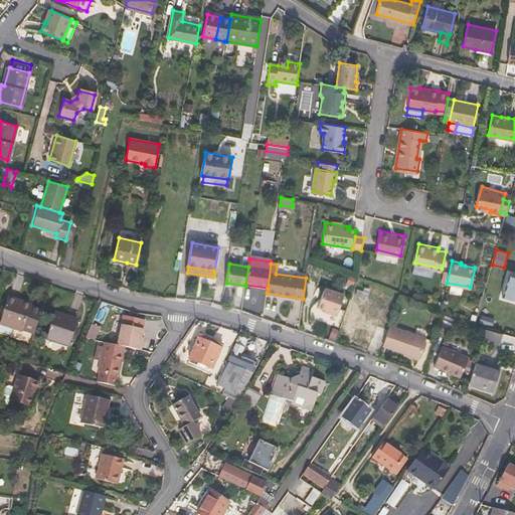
[(514,299),(514,278),(508,277),(503,296),(514,299)]
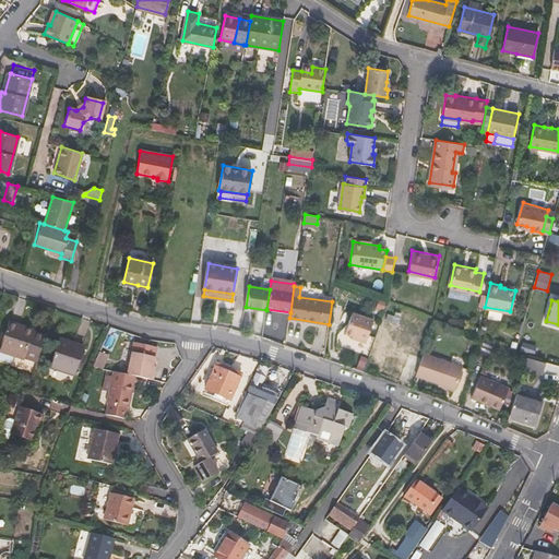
[(337,334),(337,343),(370,355),(376,337),(368,334),(373,320),(353,312),(349,322),(337,334)]
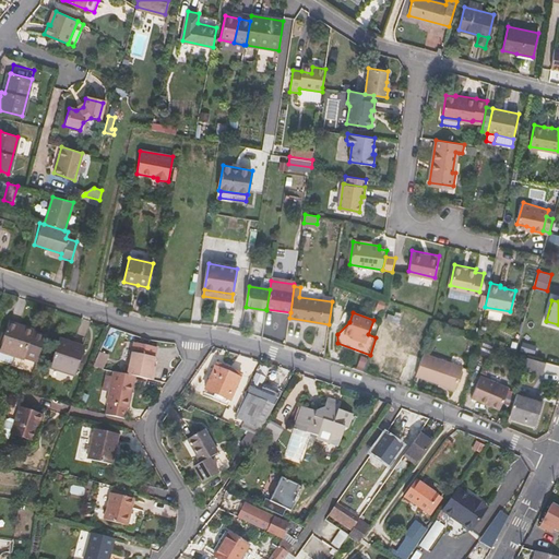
[(32,332),(33,330),(9,322),(0,348),(0,360),(11,365),(13,356),(36,364),(46,336),(32,332)]
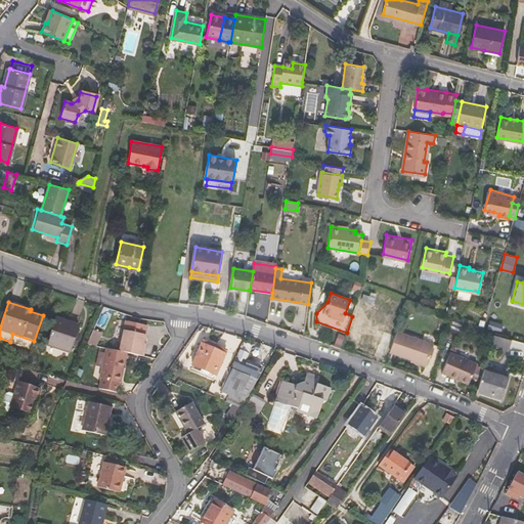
[(70,350),(74,340),(76,332),(79,324),(54,316),(46,342),(70,350)]
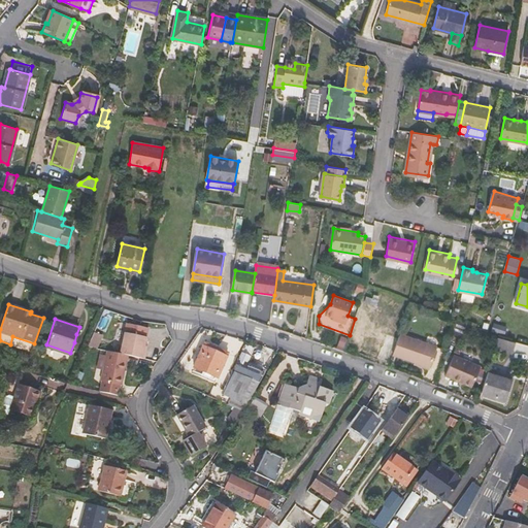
[(98,349),(103,334),(94,332),(90,345),(98,349)]
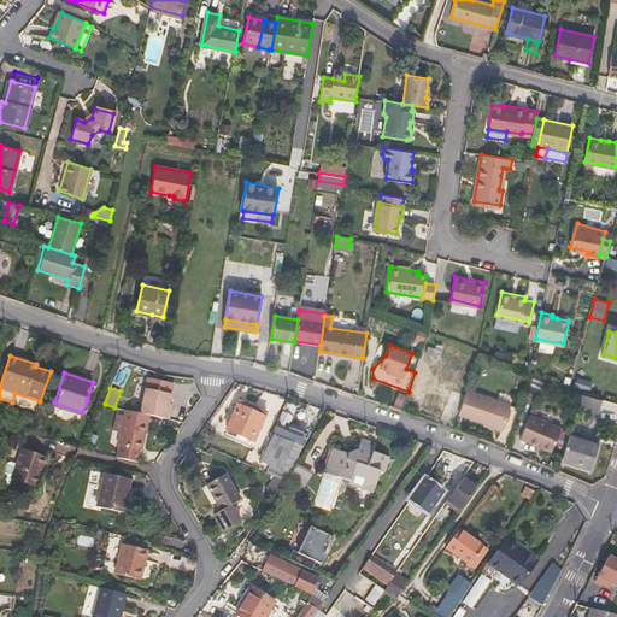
[(504,425),(510,401),(468,388),(460,413),(504,425)]
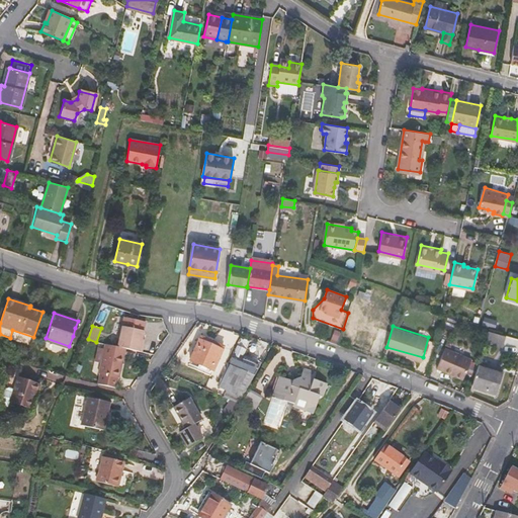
[(143,332),(121,327),(116,347),(123,349),(141,353),(143,345),(140,344),(143,332)]
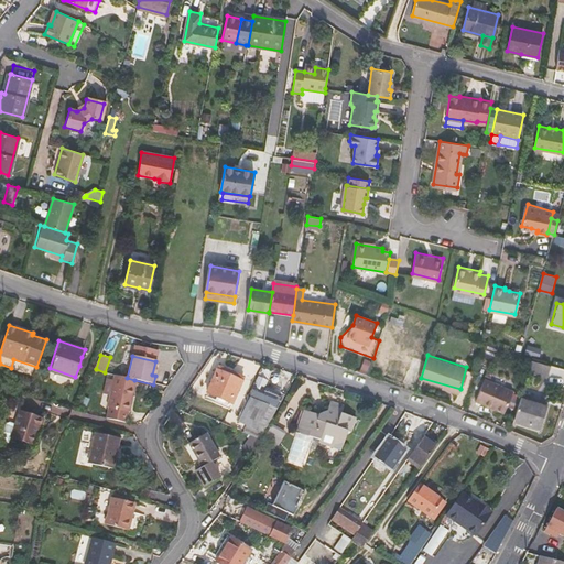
[(531,360),(528,371),(548,377),(551,366),(531,360)]
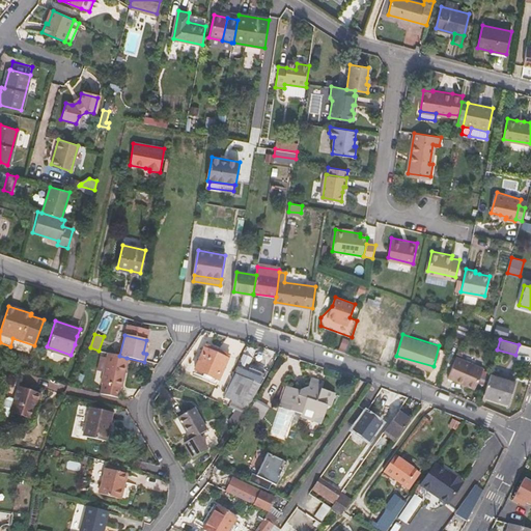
[(379,358),(384,347),(370,341),(366,353),(379,358)]
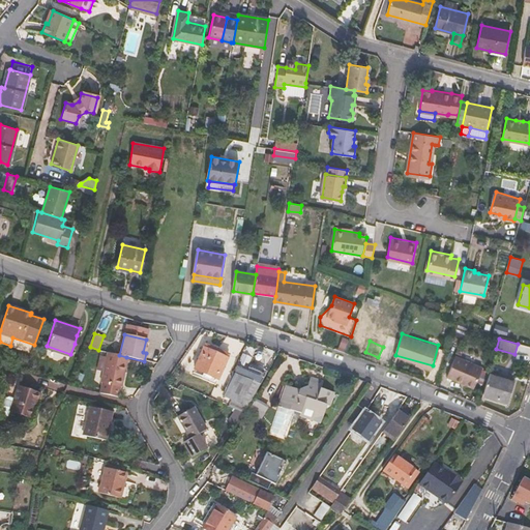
[(514,354),(527,358),(529,349),(529,347),(518,344),(514,354)]
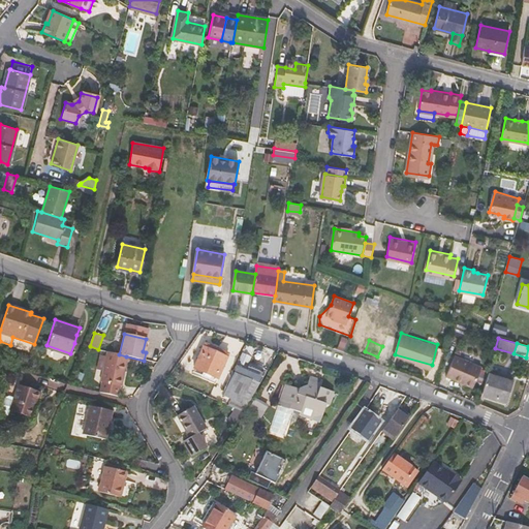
[(227,354),(204,344),(203,347),(226,358),(227,354)]
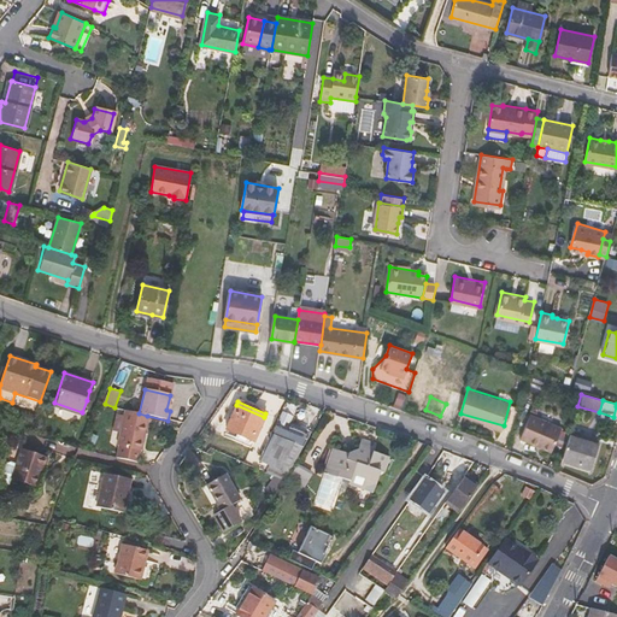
[(264,417),(236,405),(227,428),(253,440),(264,417)]
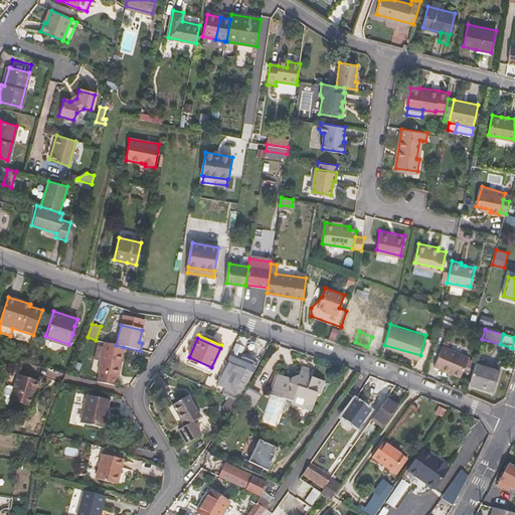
[(123,347),(116,345),(105,342),(98,371),(99,371),(97,382),(113,385),(115,375),(117,375),(123,347)]
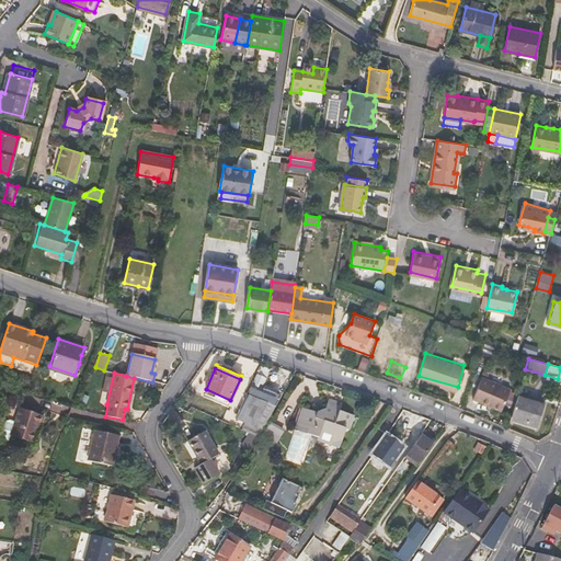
[(263,386),(267,377),(256,373),(249,393),(275,404),(279,392),(263,386)]
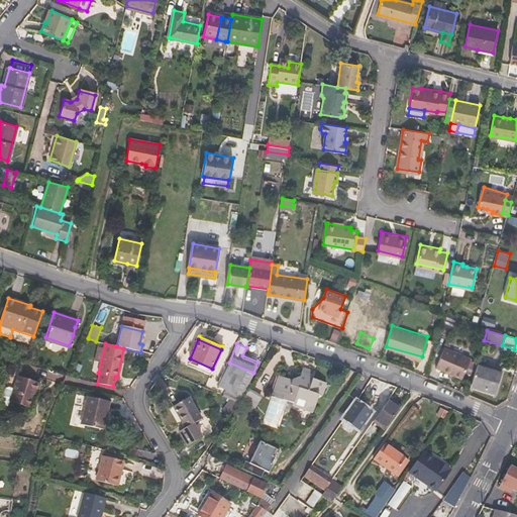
[(436,366),(462,376),(470,355),(443,345),(436,366)]
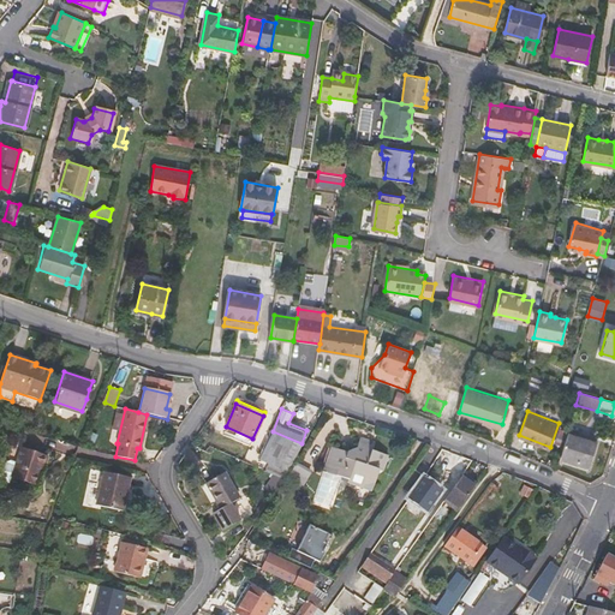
[(222,433),(250,445),(252,439),(226,427),(222,433)]
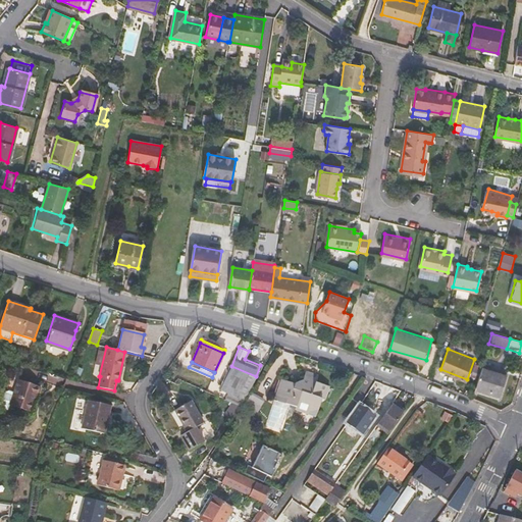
[(245,399),(239,395),(249,375),(230,367),(219,389),(226,394),(224,400),(231,403),(241,407),(245,399)]
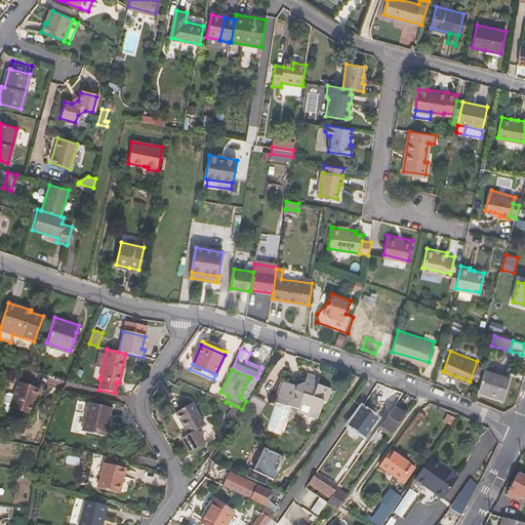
[(502,398),(509,378),(484,371),(479,391),(502,398)]
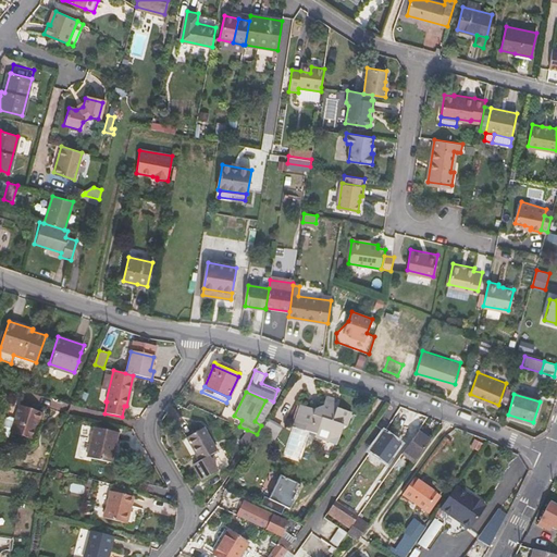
[(41,397),(39,404),(60,410),(62,404),(41,397)]
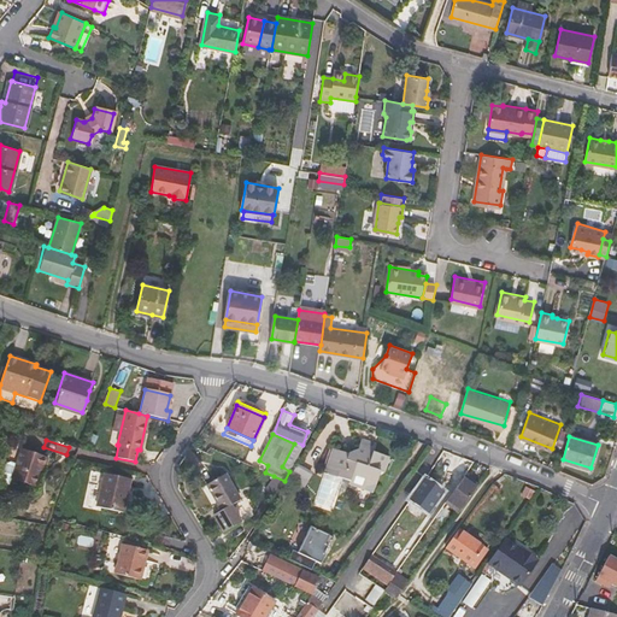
[(357,450),(347,453),(331,447),(323,471),(341,477),(348,480),(347,483),(363,489),(364,487),(375,485),(380,471),(382,472),(387,457),(372,452),(374,448),(359,444),(357,450)]
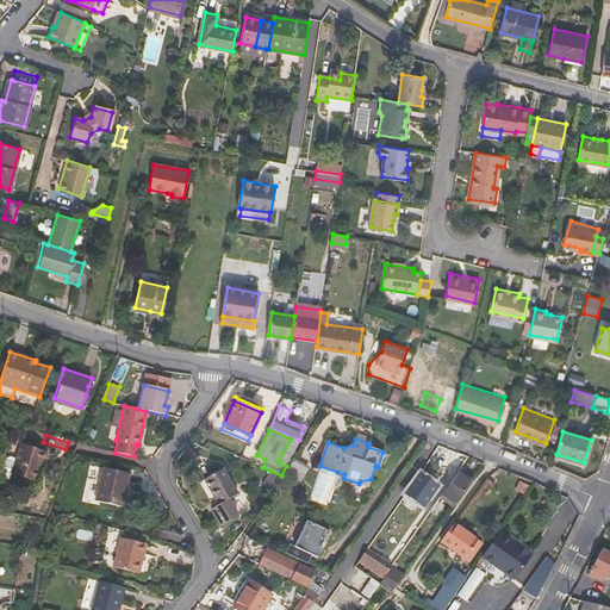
[(37,468),(39,461),(44,464),(48,453),(20,443),(11,473),(33,481),(37,468)]
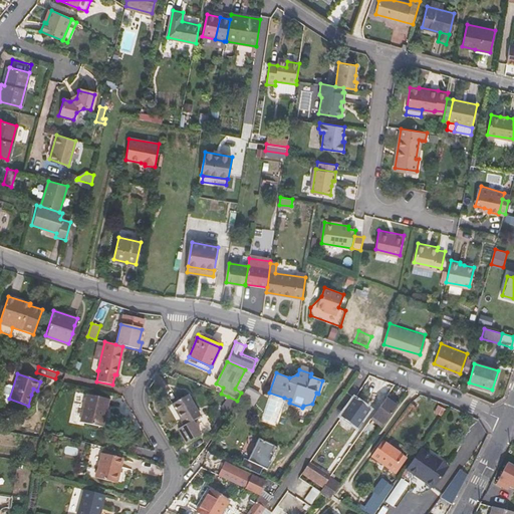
[(257,403),(261,394),(247,387),(243,395),(257,403)]
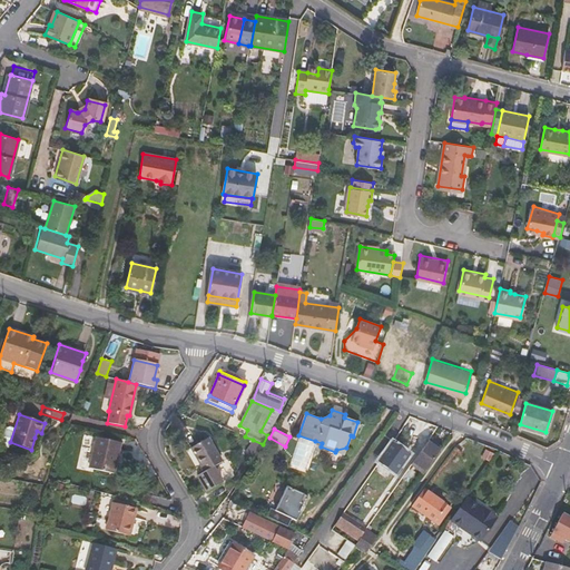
[(315,441),(298,435),(290,462),(306,468),(315,441)]
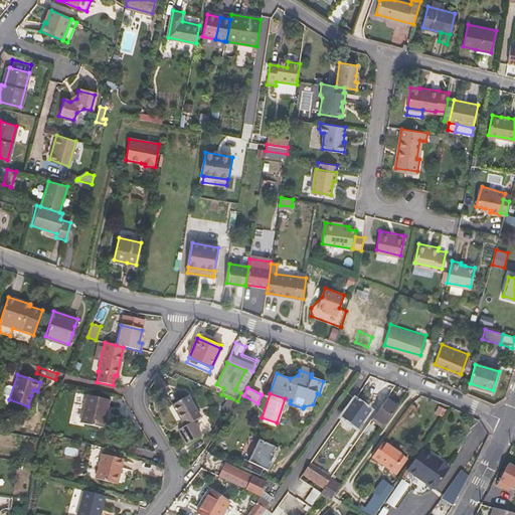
[(104,427),(110,399),(87,394),(80,422),(104,427)]
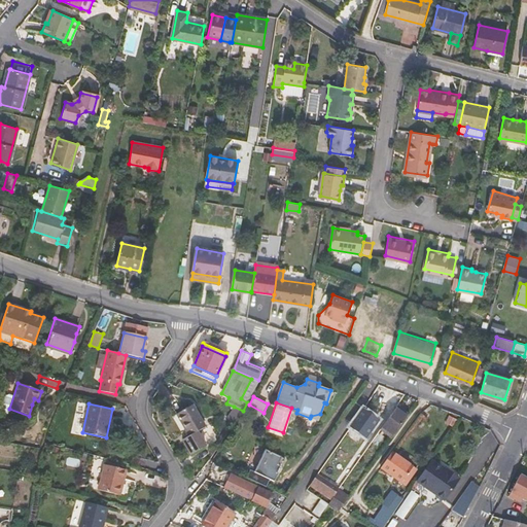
[(191,405),(176,414),(185,430),(188,429),(191,434),(188,435),(181,441),(189,455),(204,447),(196,431),(204,426),(191,405)]
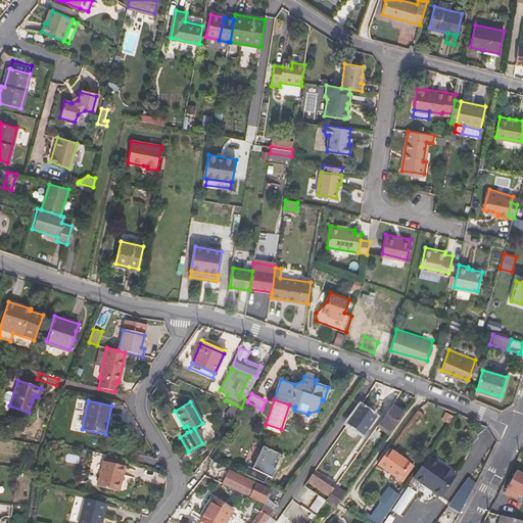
[(406,410),(394,401),(392,405),(403,413),(406,410)]
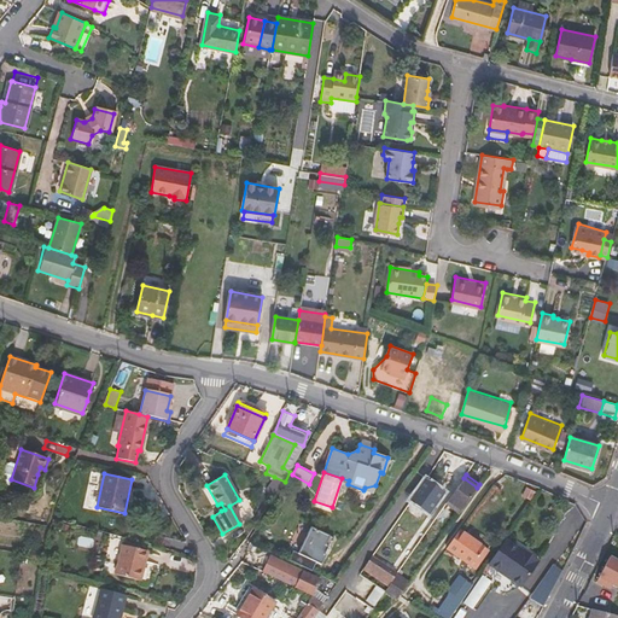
[(269,493),(263,500),(269,505),(285,482),(274,477),(266,489),(269,493)]
